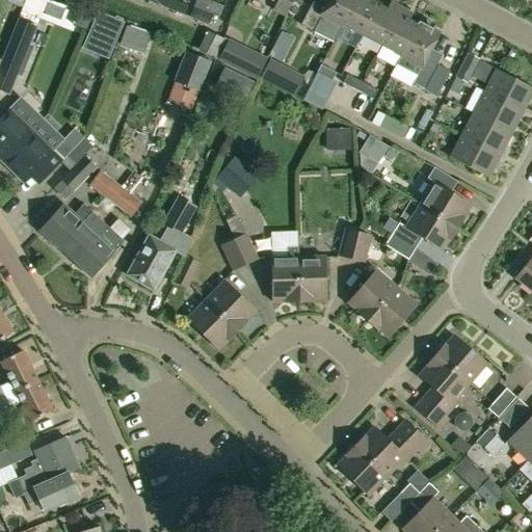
[(165,8),(167,0),(145,0),(145,1),(165,8)]
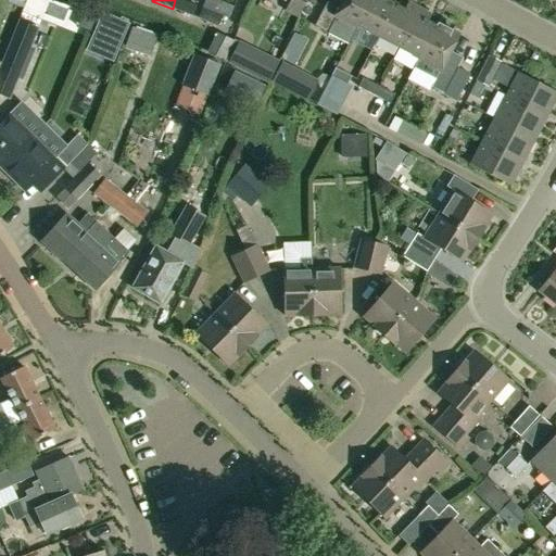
[(188,2),(181,0),(175,0),(173,9),(193,17),(198,5),(188,2)]
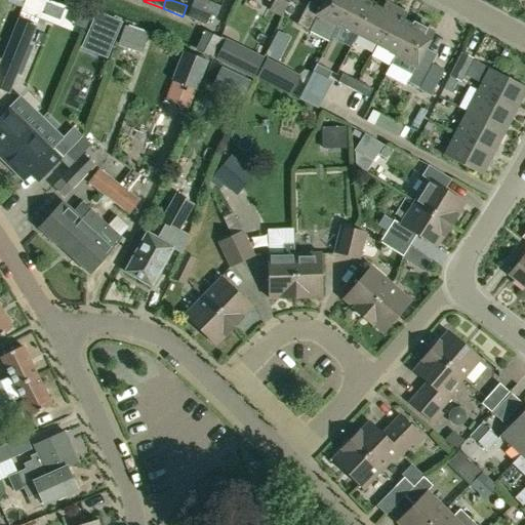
[(267,0),(272,2),(269,9),(281,15),(289,0),(267,0)]
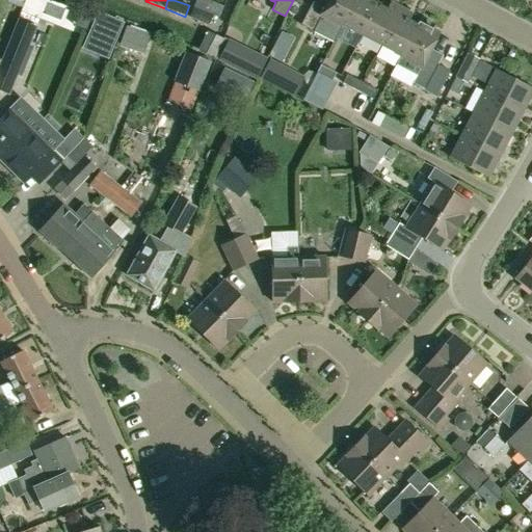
[(340,33),(343,27),(355,0),(329,0),(326,6),(314,0),(313,0),(300,26),(313,32),(335,44),(337,38),(340,33)]
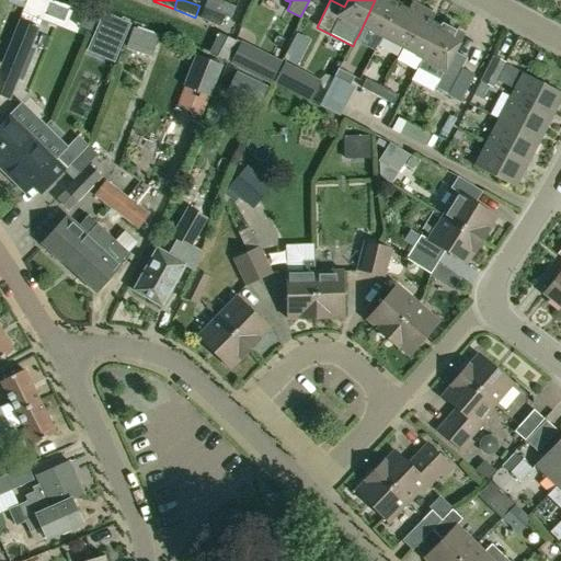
[(375,0),(362,29),(381,38),(399,4),(391,0),(375,0)]
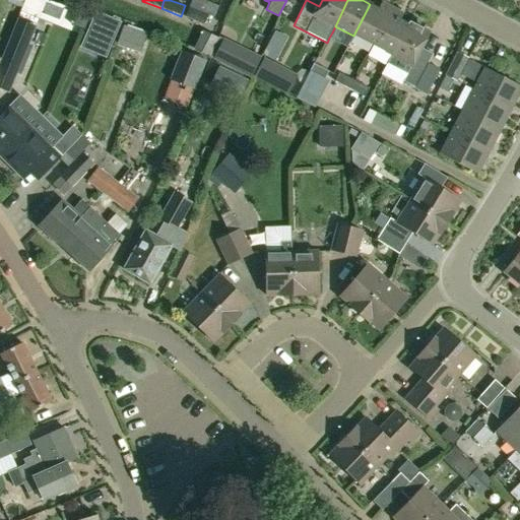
[(370,4),(353,36),(371,45),(391,7),(387,4),(385,8),(380,9),(370,4)]
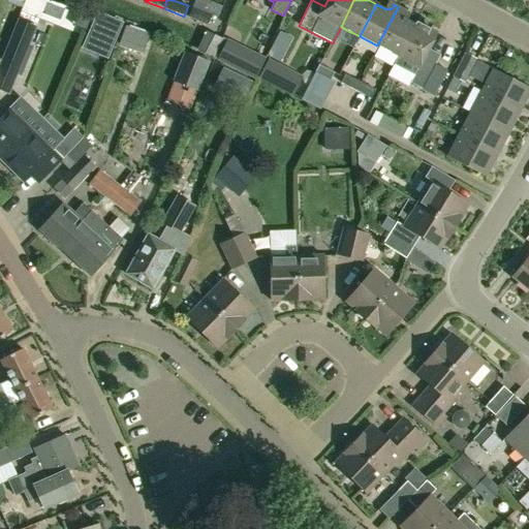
[(212,16),(192,7),(188,18),(206,25),(206,24),(209,23),(212,16)]
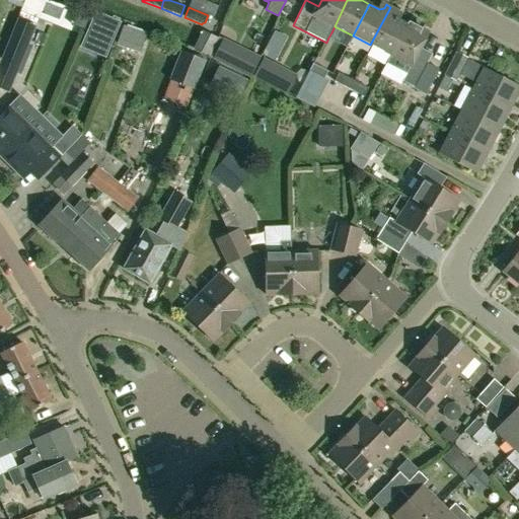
[(399,11),(390,7),(370,45),(390,56),(392,57),(409,24),(406,23),(398,19),(397,15),(399,11)]
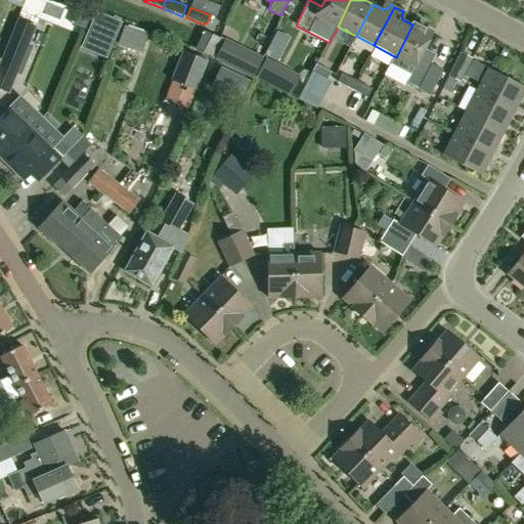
[(87,34),(113,45),(123,23),(97,11),(87,34)]
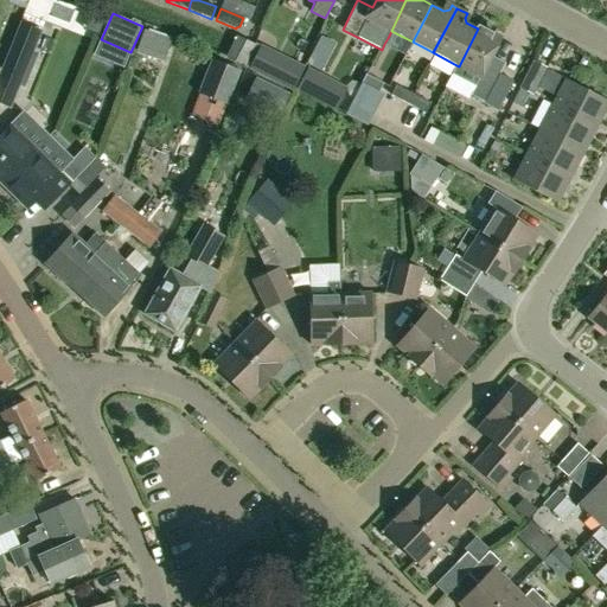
[(0,70),(0,102),(10,106),(16,90),(23,93),(36,58),(29,56),(38,33),(18,25),(0,70)]
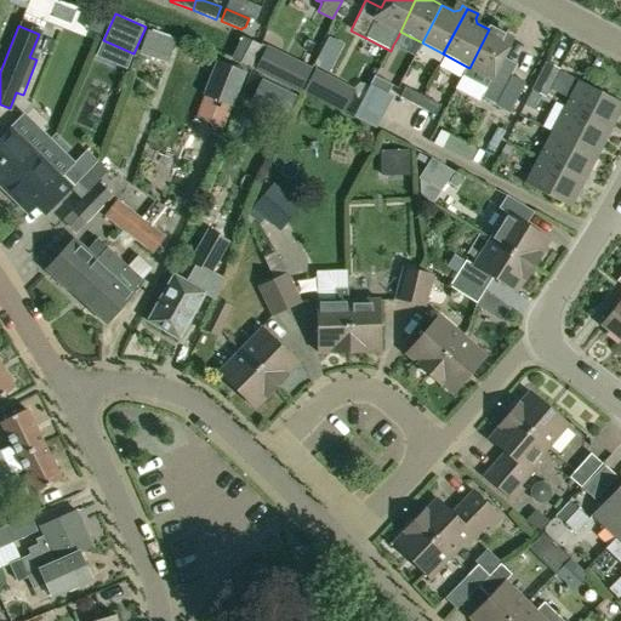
[(496,104),(511,77),(497,69),(502,60),(513,38),(489,26),(486,28),(489,29),(469,68),(465,78),(486,89),(483,97),(496,104)]
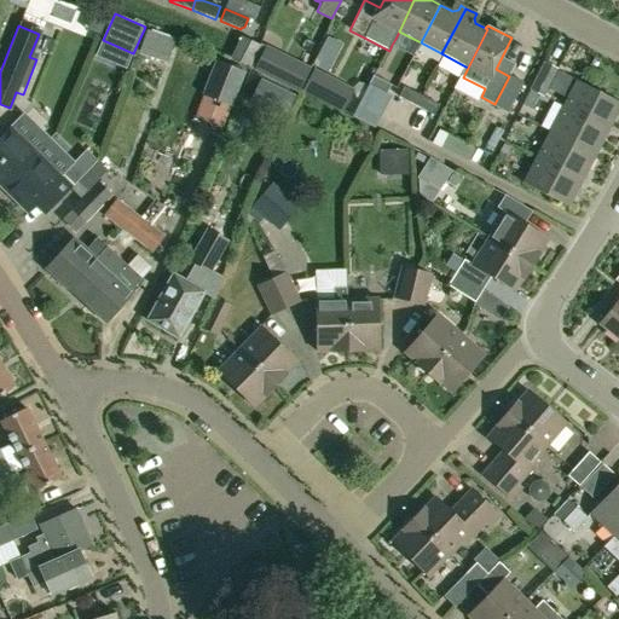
[(146,34),(140,50),(168,59),(174,42),(146,34)]
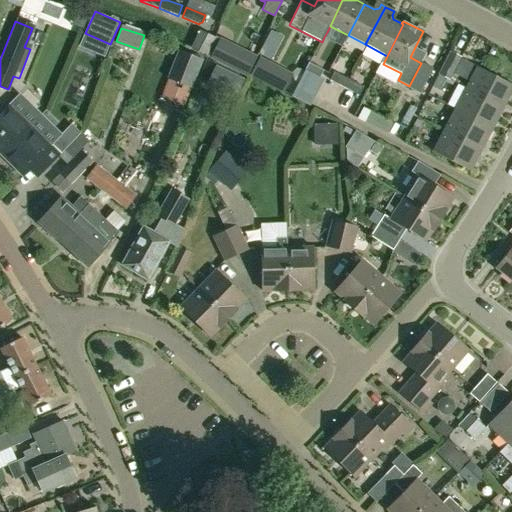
[(199,30),(190,48),(205,55),(214,37),(199,30)]
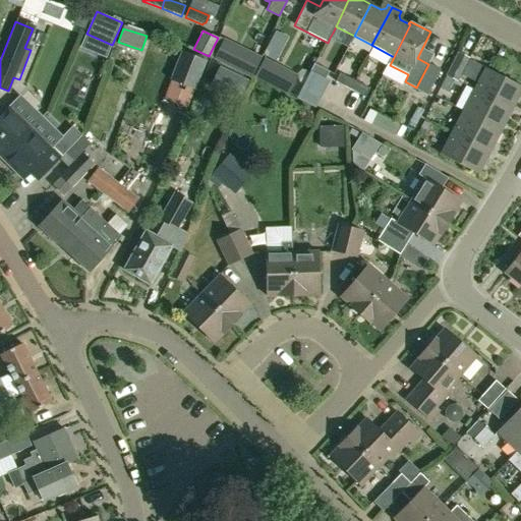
[(215,59),(250,76),(259,57),(224,40),(215,59)]
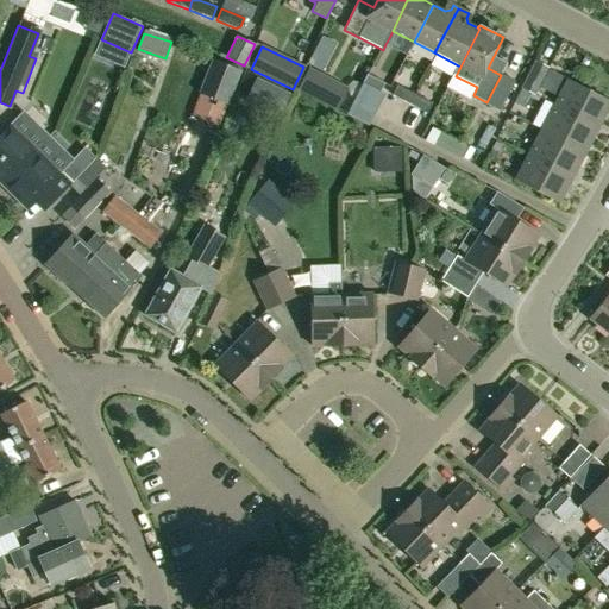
[(215,57),(200,93),(228,105),(243,69),(215,57)]
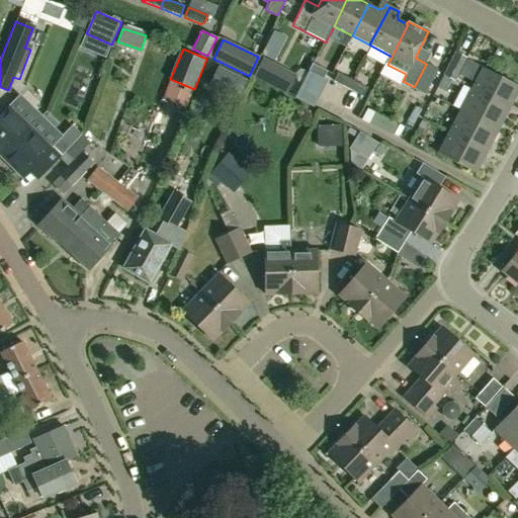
[(456,54),(445,75),(456,81),(467,59),(456,54)]
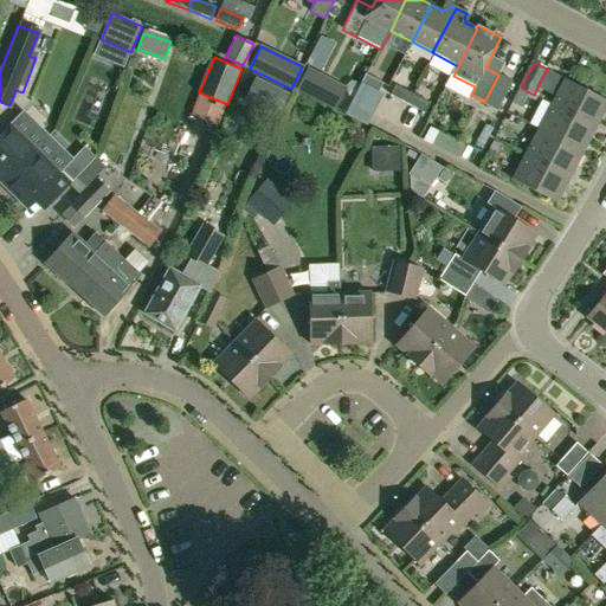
[(307,68),(296,89),(335,109),(346,88),(307,68)]
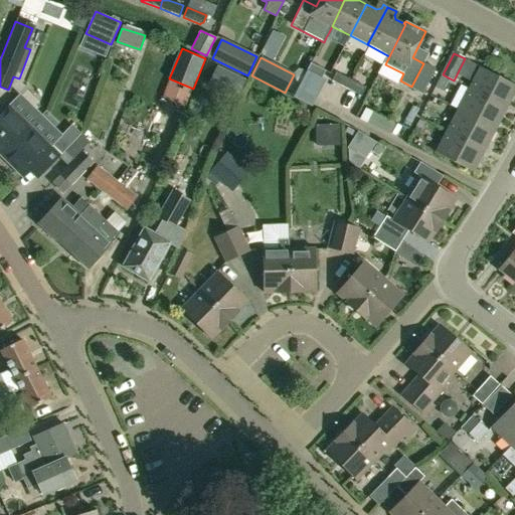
[(310,62),(306,71),(321,78),(325,70),(310,62)]
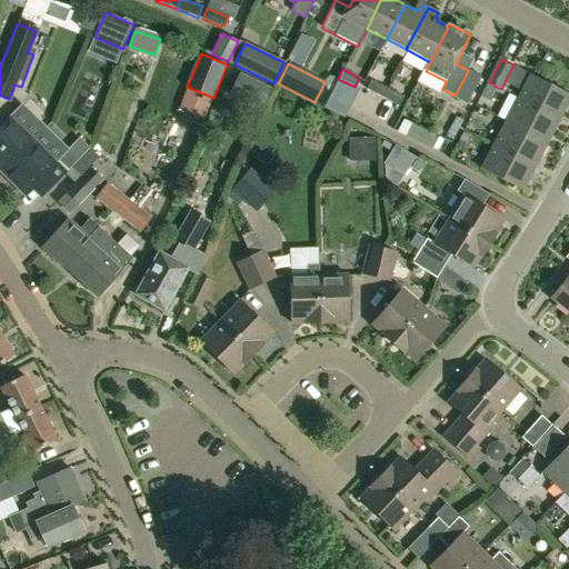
[(239,75),(229,96),(258,110),(268,89),(239,75)]
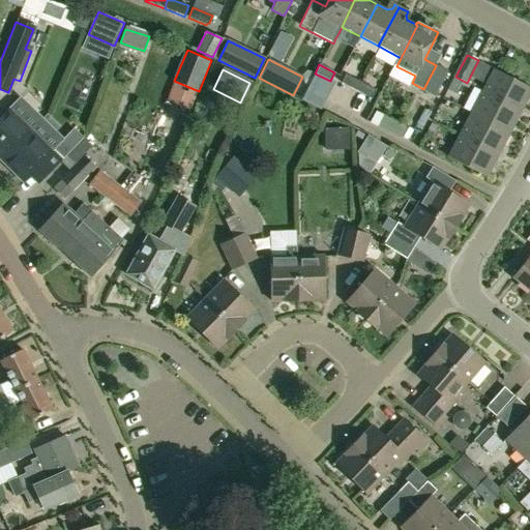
[(529,87),(495,69),(482,92),(522,112),(529,94),(529,87)]
